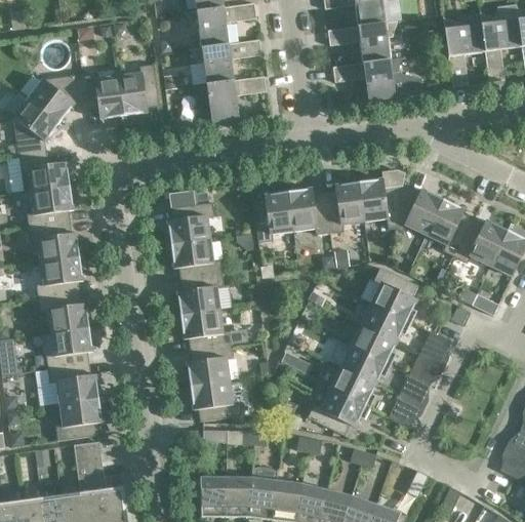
[(224,6),(223,0),(194,0),(196,10),(224,7),(224,6)]
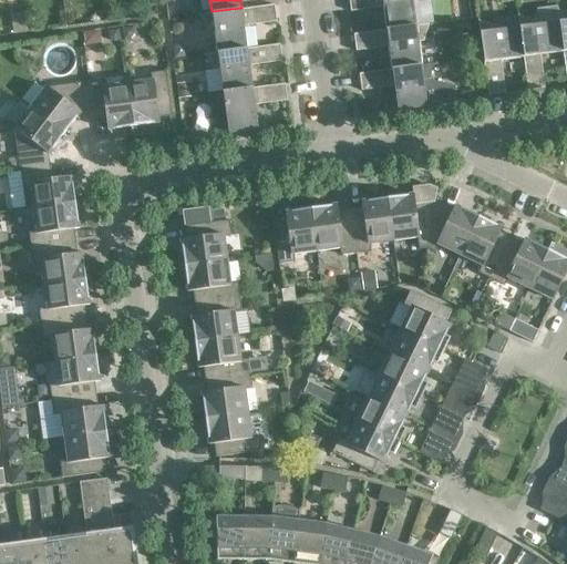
[(349,0),(350,9),(351,9),(351,8),(383,3),(387,28),(415,24),(415,23),(412,0),(349,0)]
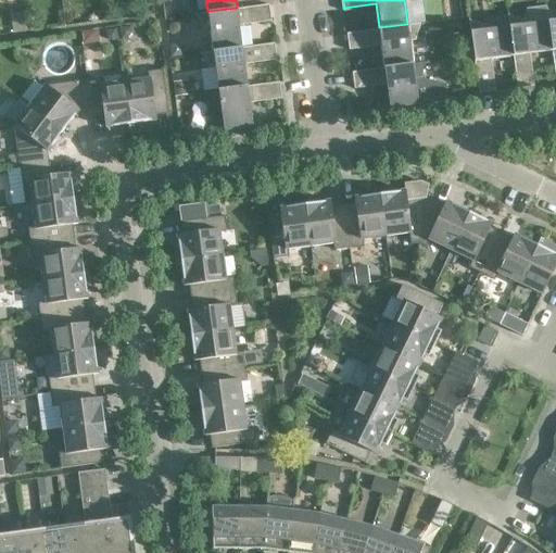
[(269,2),(237,7),(237,8),(207,11),(192,13),(193,14),(198,13),(205,26),(210,26),(213,49),(213,50),(242,46),(239,22),(269,17),(270,19),(269,3),(269,2)]
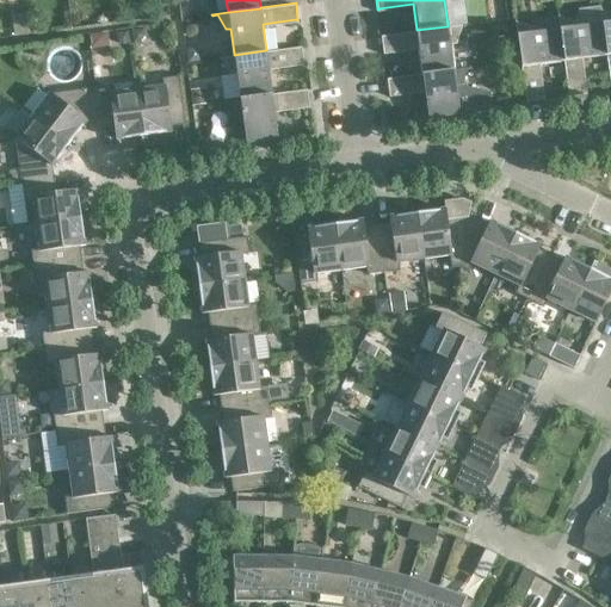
[(603,22),(600,5),(579,7),(575,19),(560,14),(559,11),(557,11),(560,28),(565,59),(563,59),(569,95),(571,94),(587,92),(586,91),(585,91),(580,56),(606,53),(608,53),(603,22)]
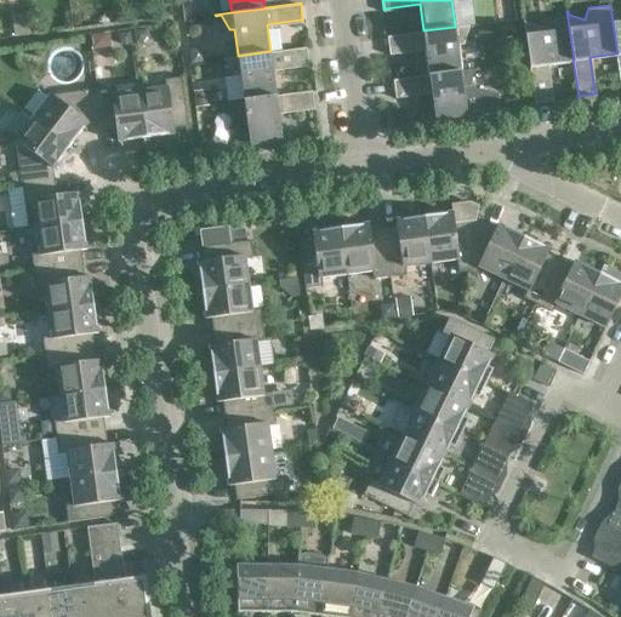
[(620,11),(611,10),(611,5),(610,5),(613,22),(617,53),(616,53),(620,87),(620,11)]
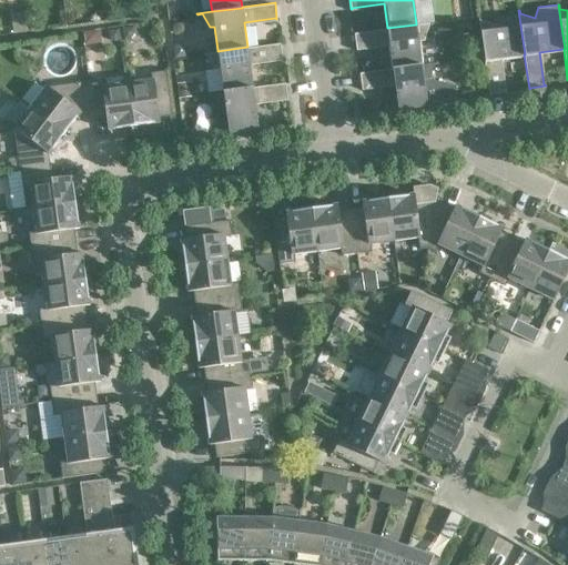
[(480,14),(478,16),(489,93),(490,93),(490,92),(506,91),(506,90),(504,90),(499,58),(524,54),(525,54),(520,26),(496,29),(496,23),(480,19),(480,14)]
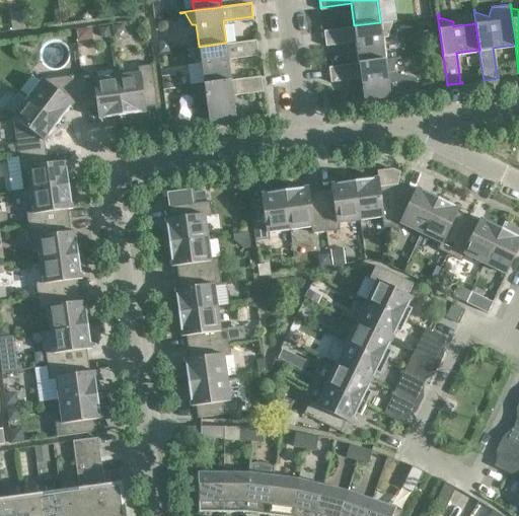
[(394,19),(380,21),(380,22),(354,25),(322,29),(323,30),(325,45),(326,45),(326,43),(356,39),(359,61),(359,62),(385,58),(382,35),(387,34),(391,21),(394,20),(394,19)]
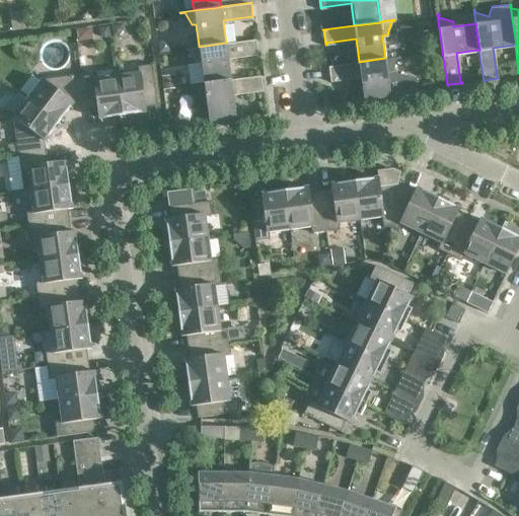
[(119,32),(123,27),(122,20),(109,22),(112,33),(119,32)]
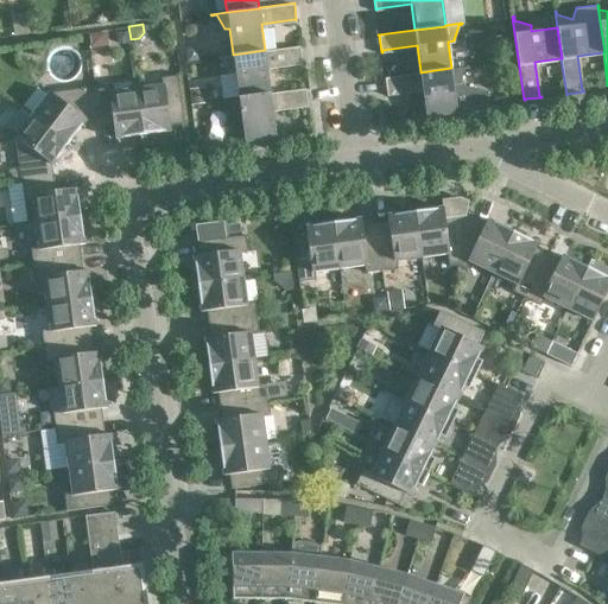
[(128,26),(114,27),(115,36),(121,40),(130,39),(128,26)]
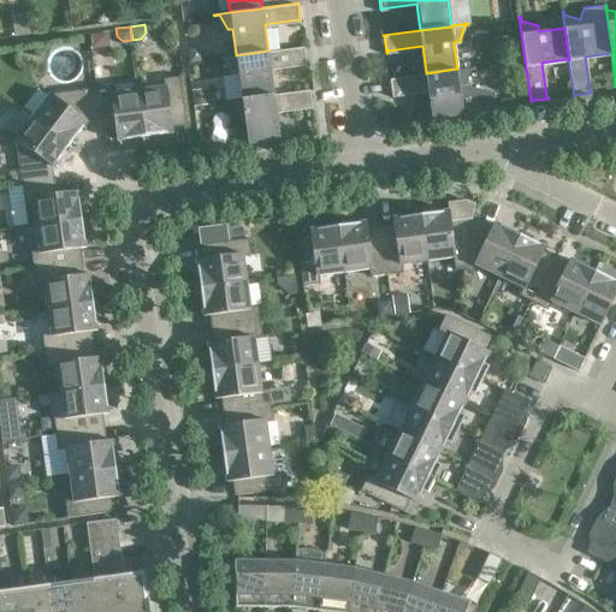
[(189,59),(203,58),(202,49),(195,45),(188,46),(189,59)]
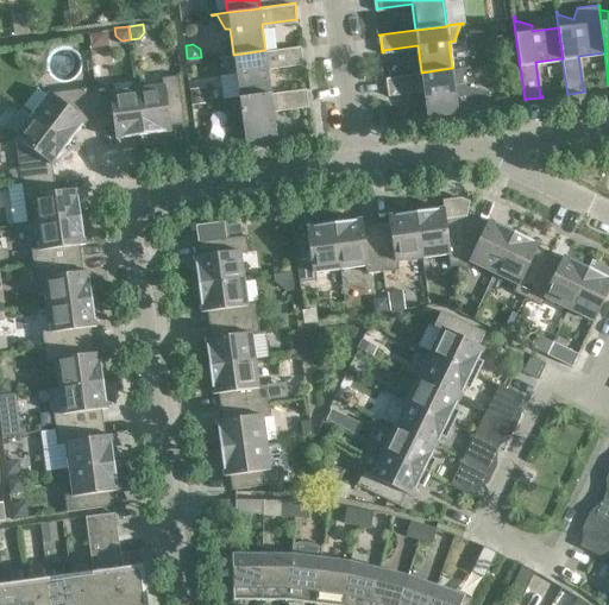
[(301,45),(265,50),(233,55),(233,54),(217,56),(217,58),(221,57),(231,71),(236,70),(239,96),(239,98),(271,93),(271,92),(268,65),(301,62),(301,63),(302,63),(300,46),(301,46),(301,45)]
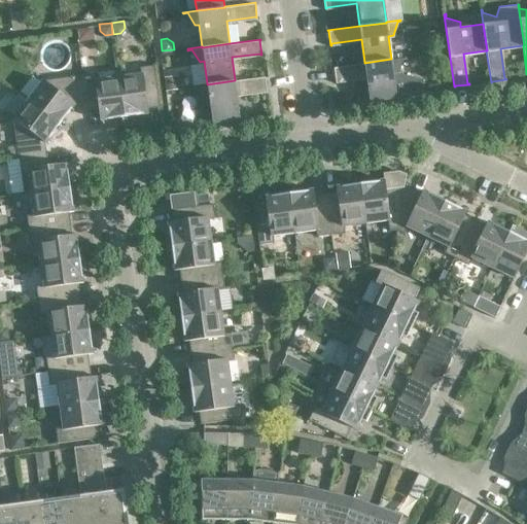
[(406,57),(391,59),(364,63),(364,62),(332,66),(332,68),(334,68),(336,81),(337,81),(337,80),(365,76),(370,100),(423,93),(421,78),(397,72),(401,59),(406,58),(406,57)]
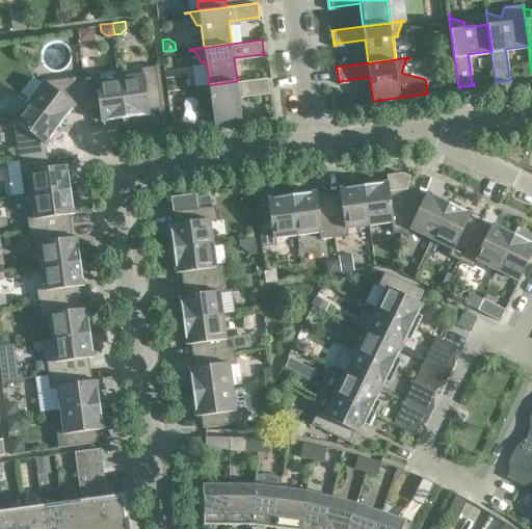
[(141,73),(120,76),(125,115),(150,112),(149,108),(161,106),(155,63),(140,65),(141,73)]
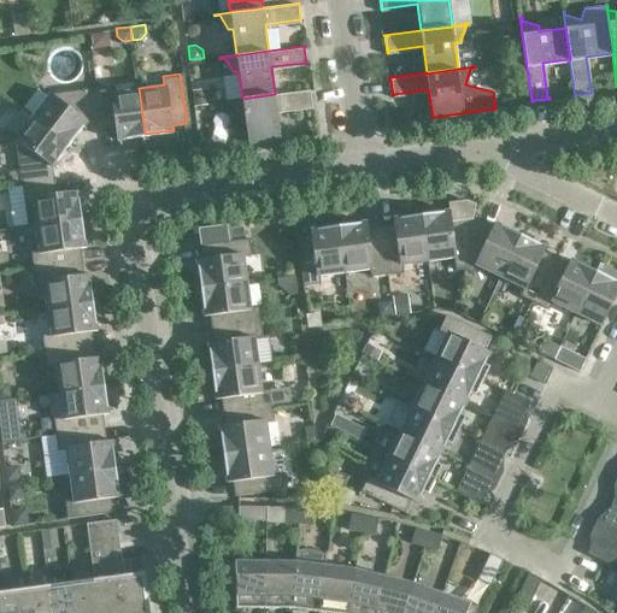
[(112,83),(97,86),(100,118),(113,116),(117,139),(145,134),(139,88),(113,92),(112,83)]
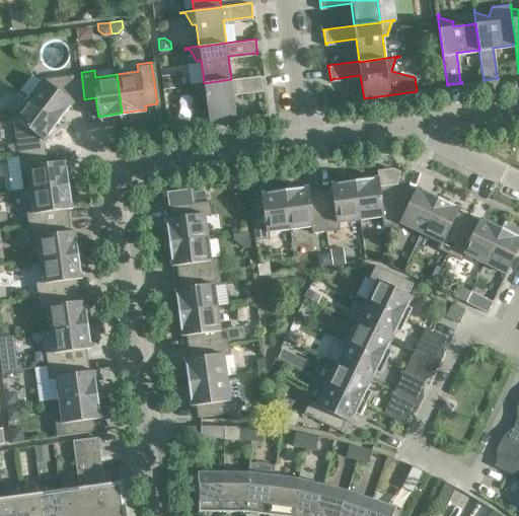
[(84,99),(81,72),(42,77),(27,96),(59,120),(73,100),(84,99)]
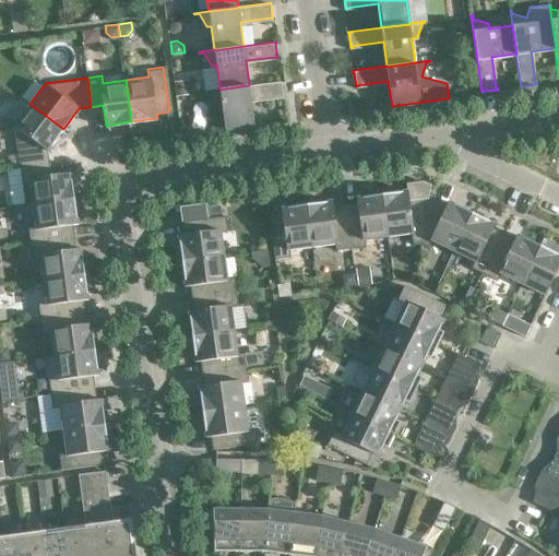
[(192,93),(190,78),(174,80),(176,95),(192,93)]
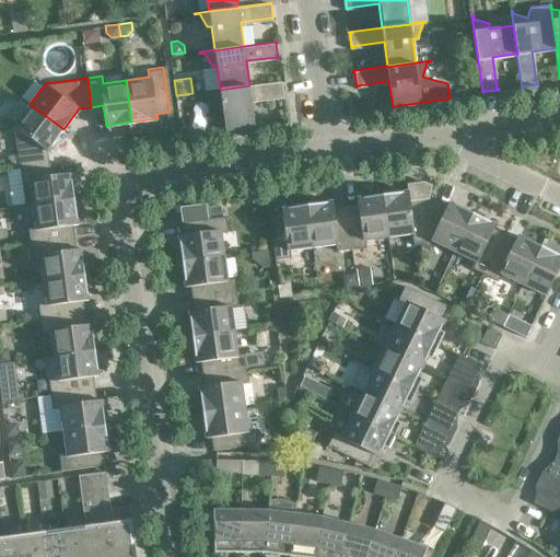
[(282,80),(249,84),(249,85),(220,90),(220,89),(205,91),(205,92),(207,92),(212,131),(255,125),(252,100),(282,95),(282,97),(283,96),(281,82),(282,82),(282,80)]
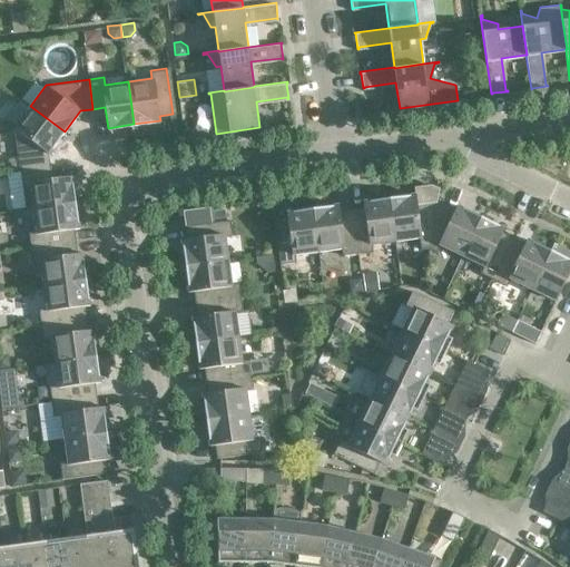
[(65,132),(30,106),(15,127),(20,169),(50,165),(48,153),(65,132)]
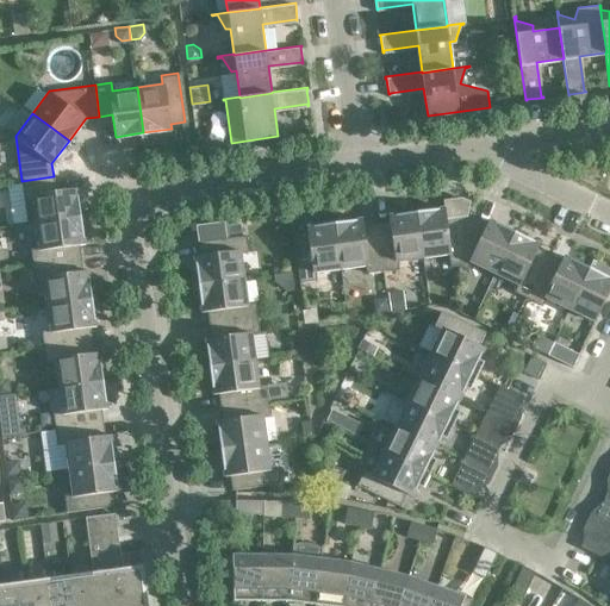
[(55,189),(54,176),(22,181),(27,222),(36,220),(81,214),(78,187),(55,189)]
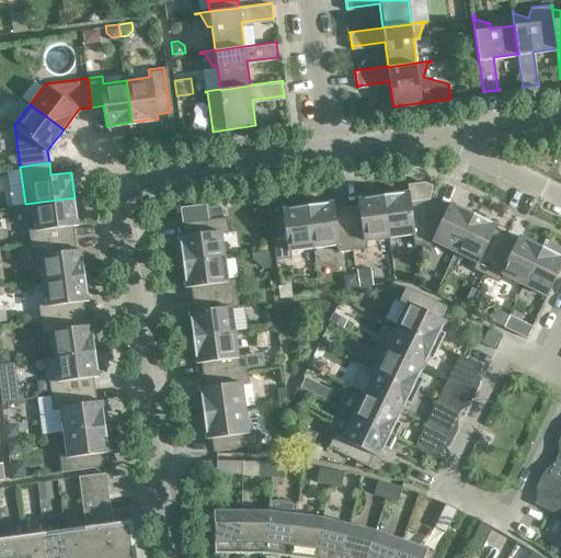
[(413,190),(384,194),(389,236),(413,232),(414,245),(423,243),(430,197),(432,185),(425,181),(413,183),(413,190)]
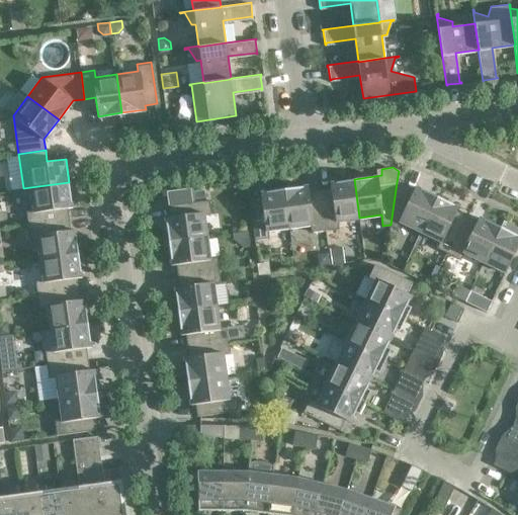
[(359,218),(354,179),(330,182),(331,186),(320,188),(325,229),(339,228),(338,220),(359,218)]
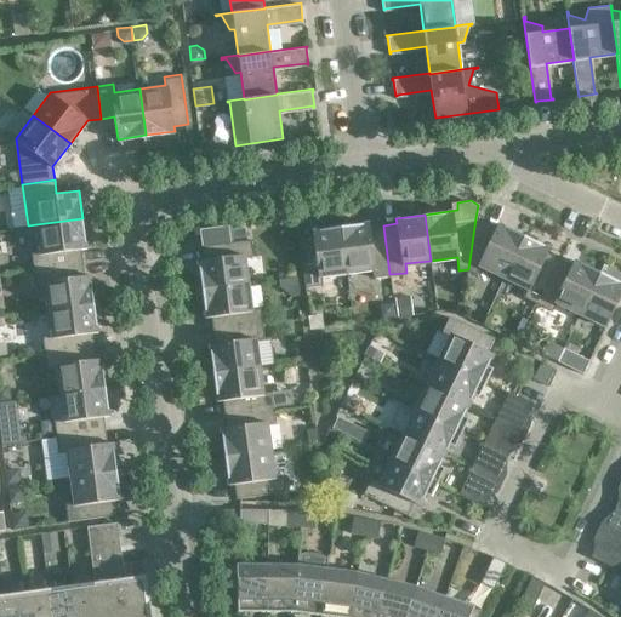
[(86,247),(83,218),(36,224),(40,251),(32,252),(33,268),(83,261),(80,247),(86,247)]
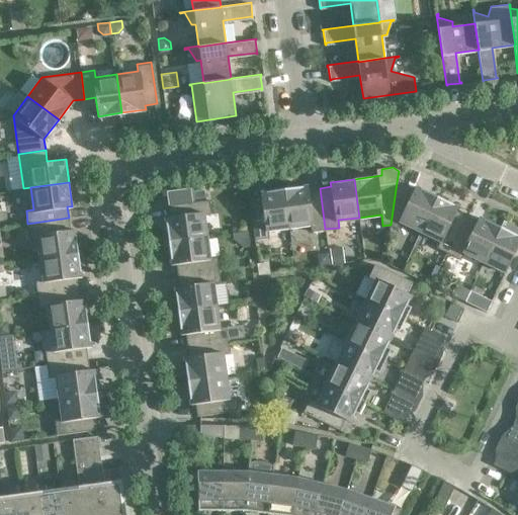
[(414,190),(397,182),(391,225),(397,228),(400,221),(420,231),(437,195),(416,185),(414,190)]
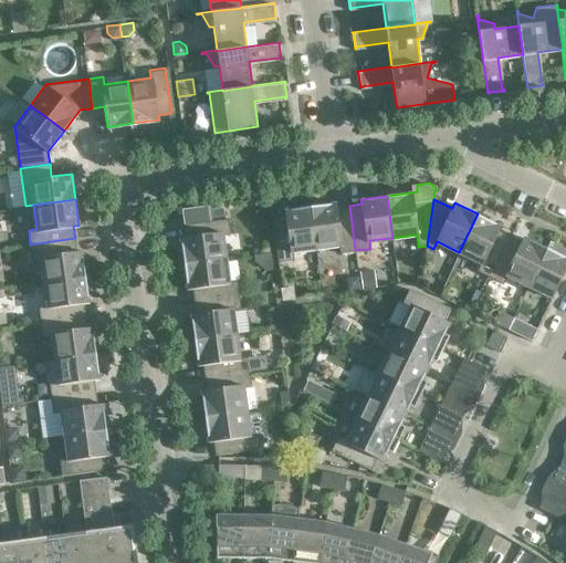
[(336,202),(311,206),(316,248),(339,244),(341,252),(355,250),(349,206),(337,207),(336,202)]
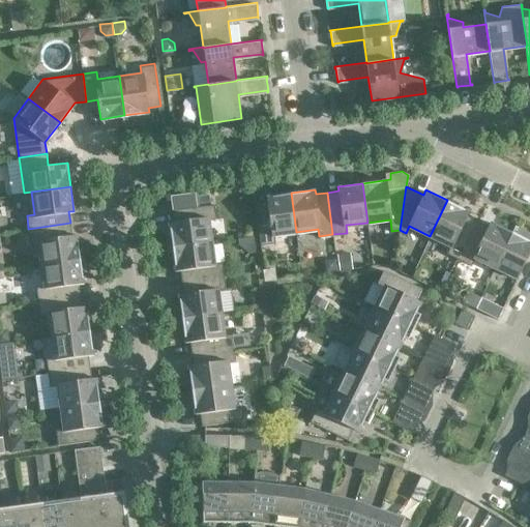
[(296,232),(291,193),(266,196),(267,201),(255,202),(261,244),(275,242),(274,235),(296,232)]
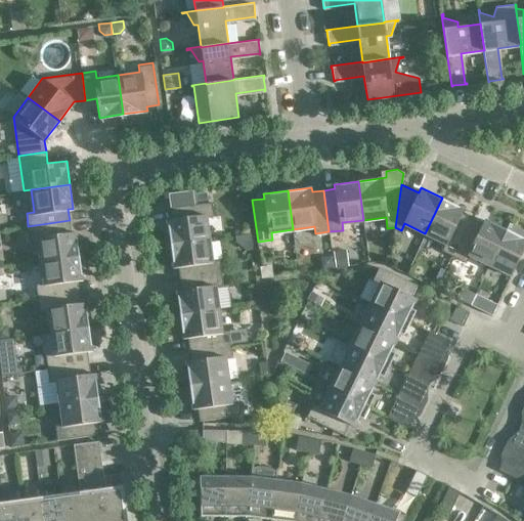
[(464,209),(442,198),(425,233),(445,243),(441,250),(453,256),(472,218),(462,213),(464,209)]
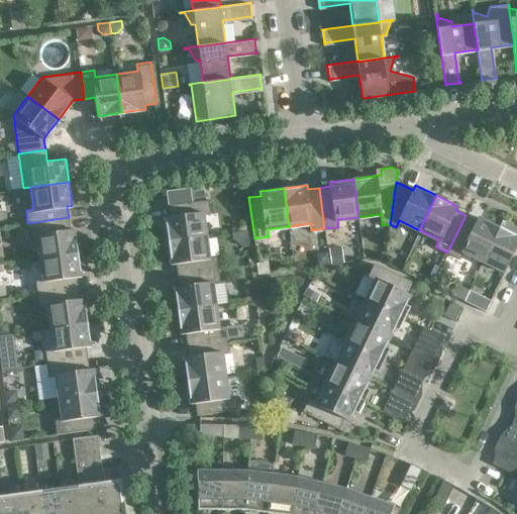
[(165,216),(168,239),(206,234),(204,213),(211,212),(209,198),(168,204),(170,215),(165,216)]
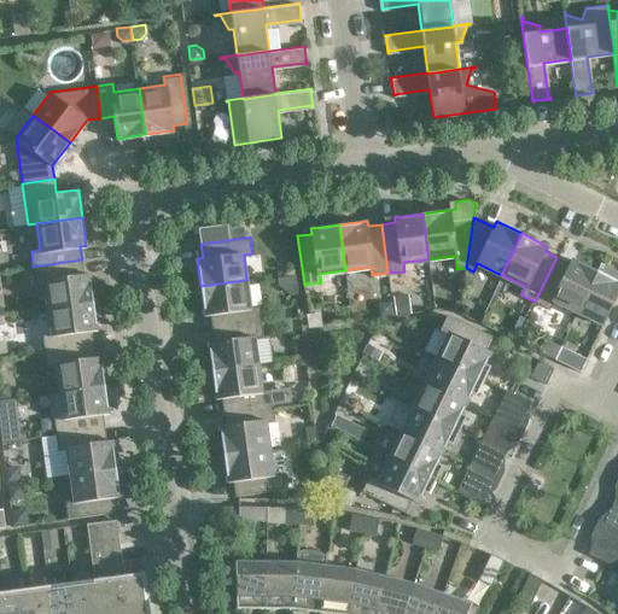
[(569,263),(557,257),(535,302),(549,308),(553,300),(577,311),(598,270),(571,257),(569,263)]
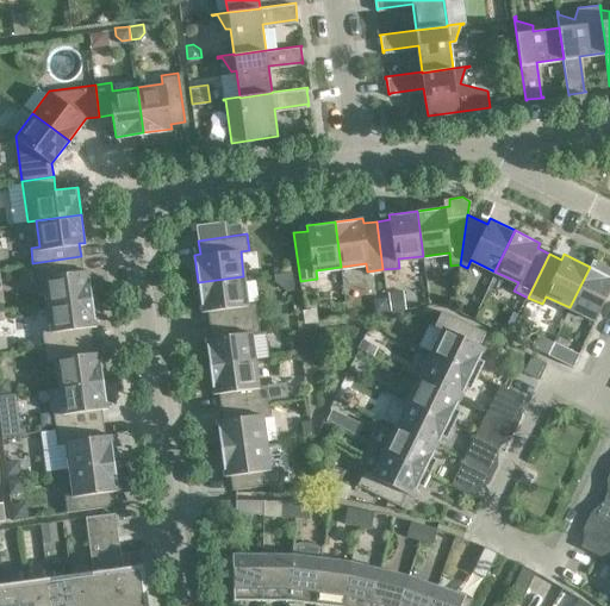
[(82,270),(81,256),(32,263),(35,279),(43,277),(47,303),(92,297),(88,269),(82,270)]
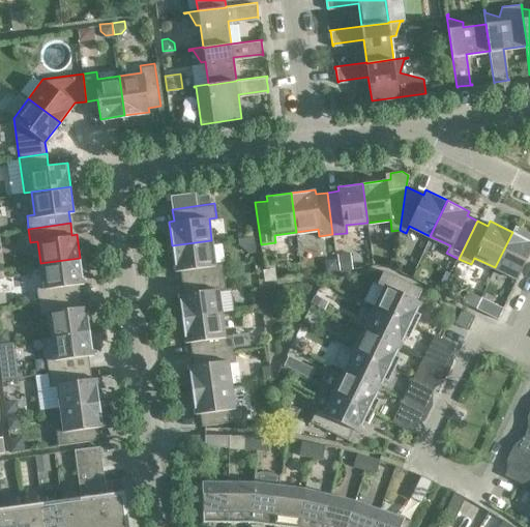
[(529,250),(529,240),(512,232),(495,267),(517,277),(529,250)]
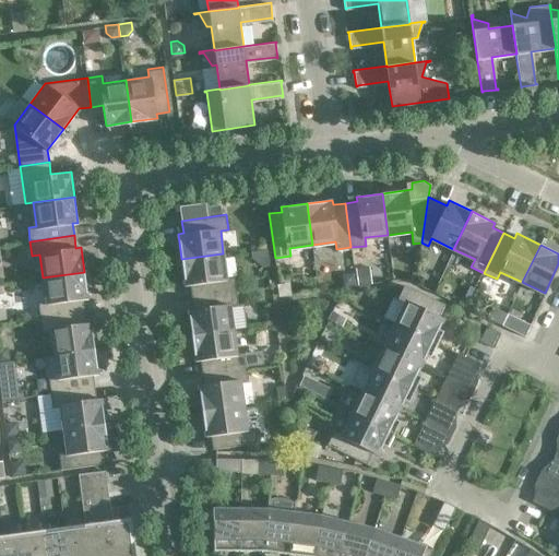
[(226,278),(223,253),(181,259),(186,285),(190,284),(192,296),(236,291),(234,276),(226,278)]
